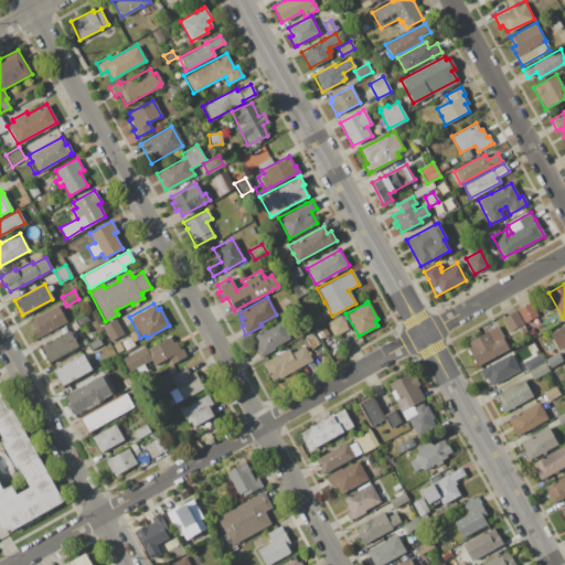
[(531,304),(537,316),(524,322),(518,311),(531,304)]
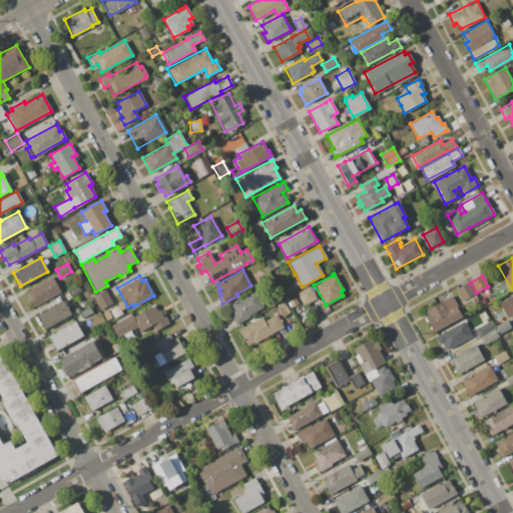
[(34,306),(33,307),(28,299),(30,298),(26,291),(51,277),(60,292),(34,306)]
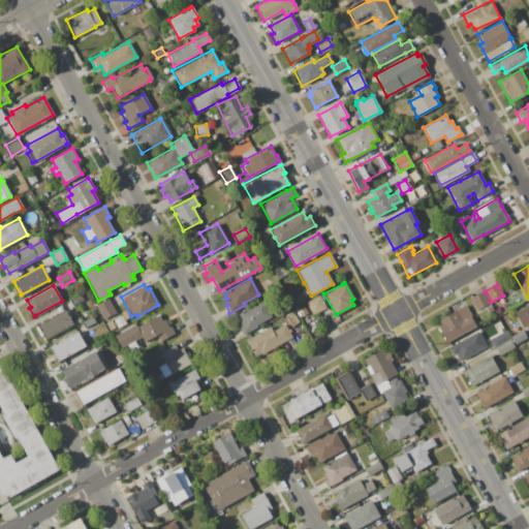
[(483,291),(489,303),(476,310),(470,299),(483,291)]
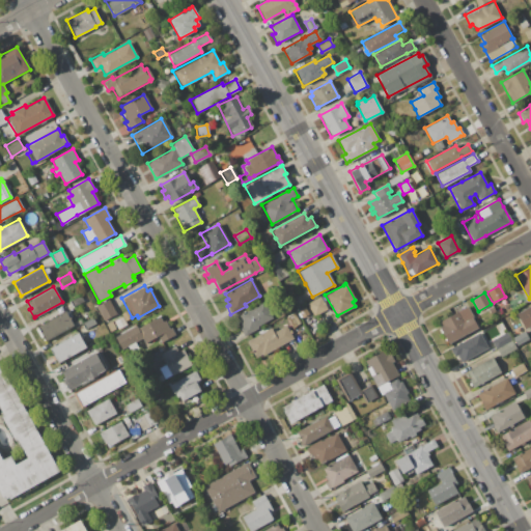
[(79,296),(82,301),(73,307),(70,301),(79,296)]
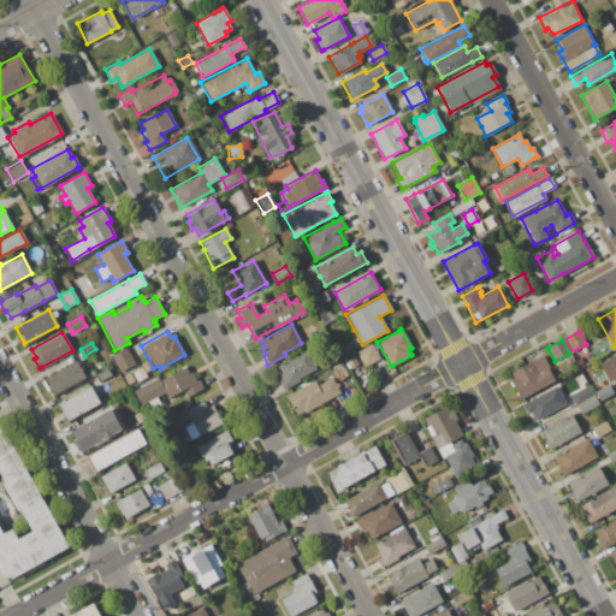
[(371,344),(379,359),(362,368),(355,353),(371,344)]
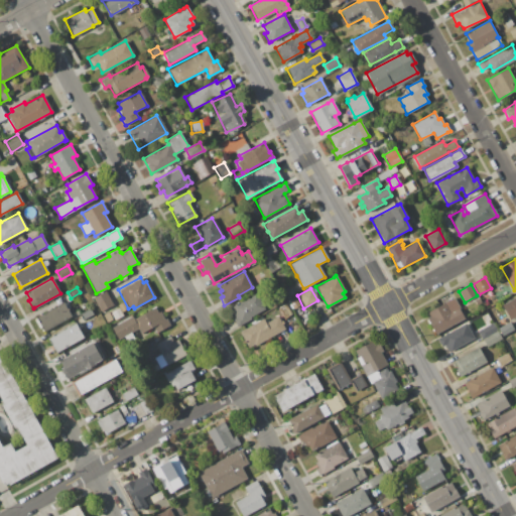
[(105,291),(113,305),(100,311),(92,298),(105,291)]
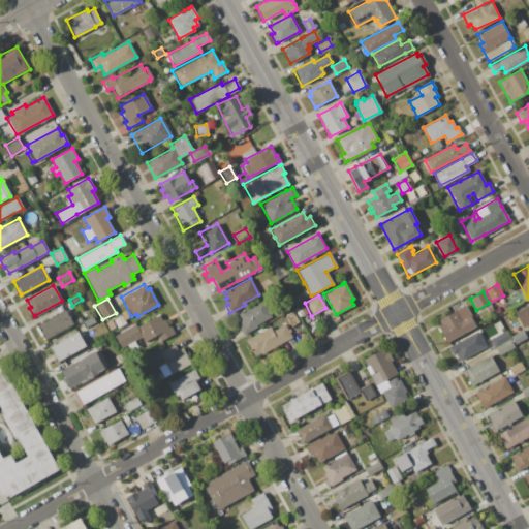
[(242,325),(236,315),(262,301),(271,316),(256,324),(257,327),(243,335),(239,328),(242,325)]
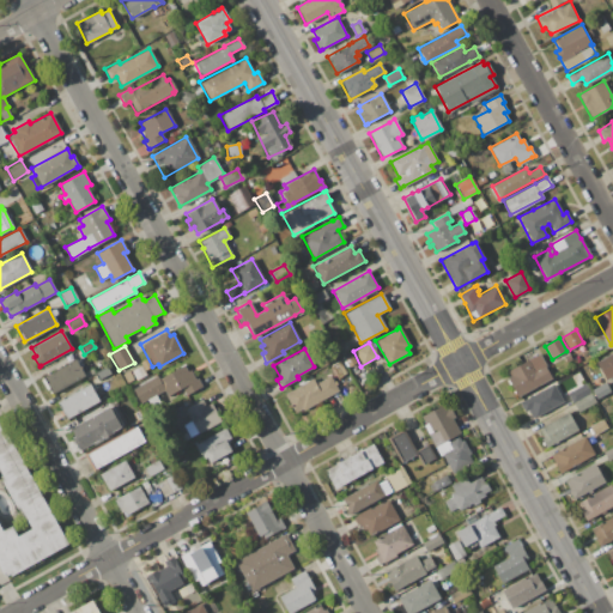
[(539,353),(552,377),(520,395),(517,396),(507,377),(510,376),(507,371),(539,353)]
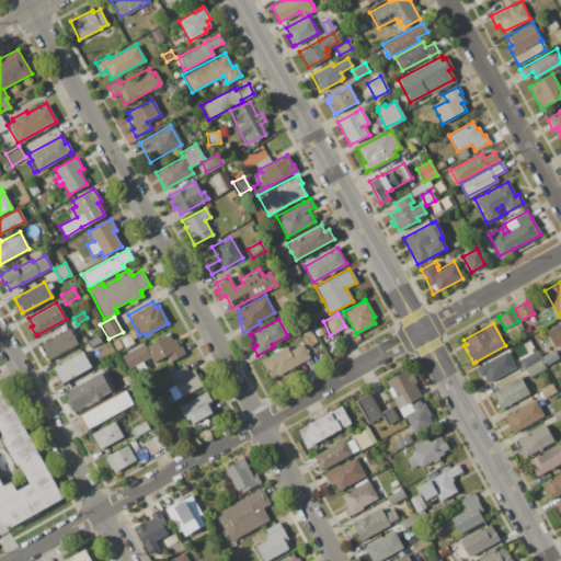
[(560,323),(560,344),(553,348),(546,333),(560,323)]
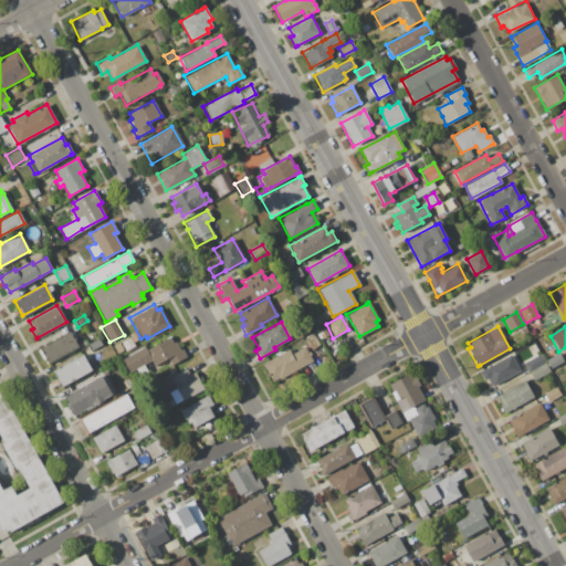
[(69,331),(77,347),(48,363),(39,347),(69,331)]
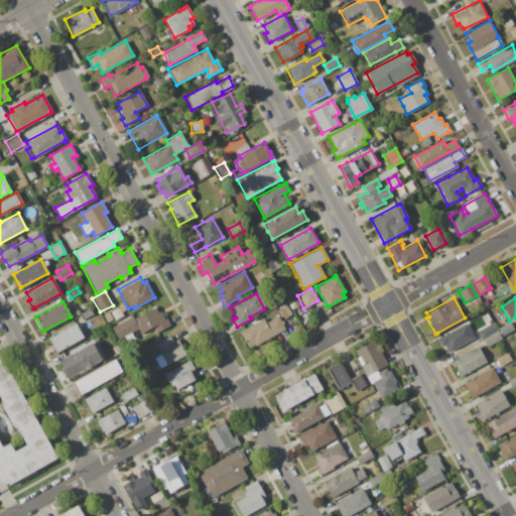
[(152,327),(141,333),(138,329),(118,340),(111,327),(132,315),(133,318),(154,307),(157,312),(160,311),(164,319),(166,318),(169,325),(167,326),(155,333),(152,327)]
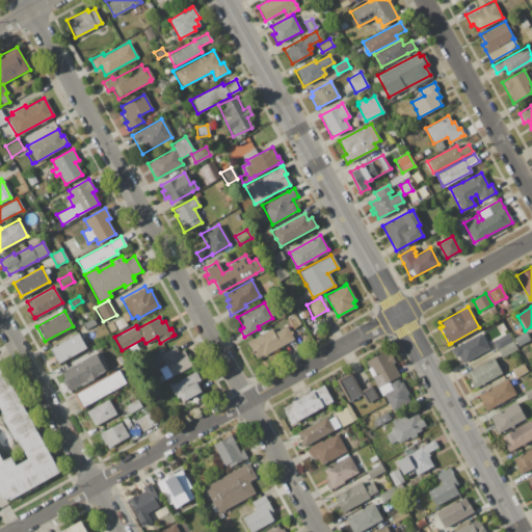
[(91,318),(96,324),(84,330),(81,324),(91,318)]
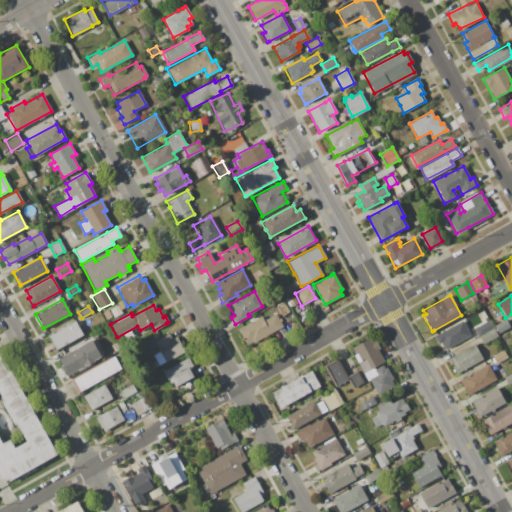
[(263,321),(275,314),(282,326),(252,343),(251,342),(246,345),(237,329),(260,316),(263,321)]
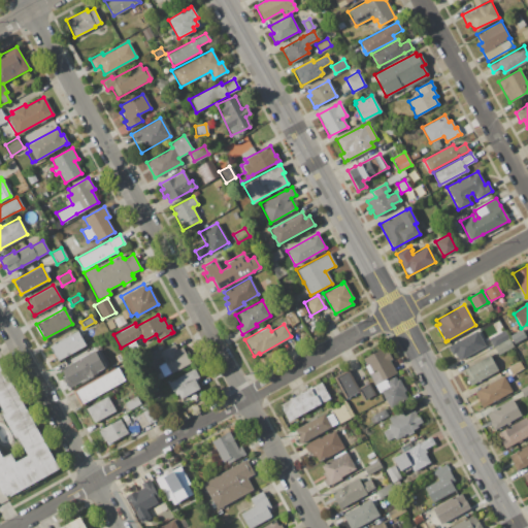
[(521,329),(526,337),(514,344),(508,335),(521,329)]
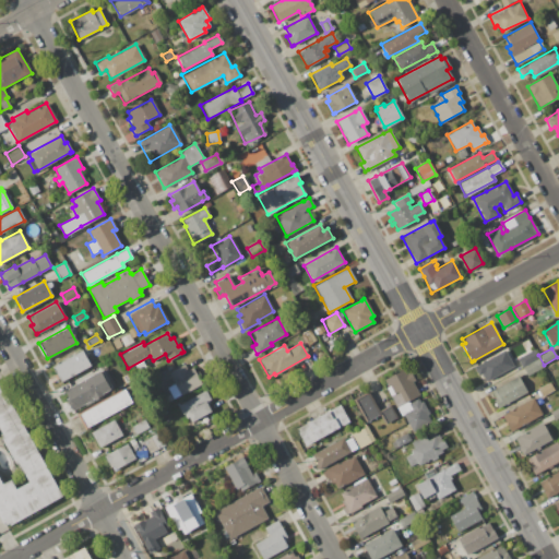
[(81,349),(91,366),(60,382),(51,366),(81,349)]
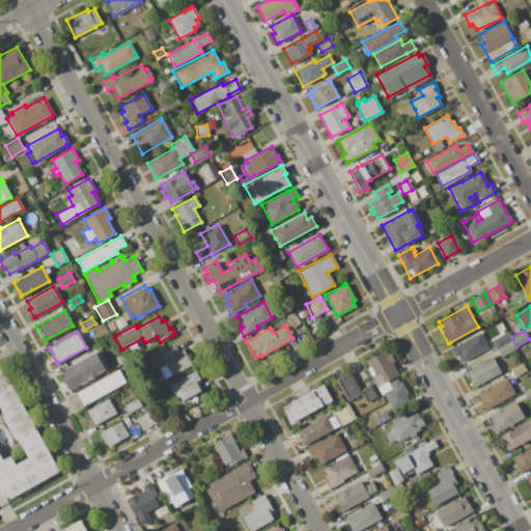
[(478,332),(486,346),(460,361),(456,355),(454,356),(450,348),(452,347),(478,332)]
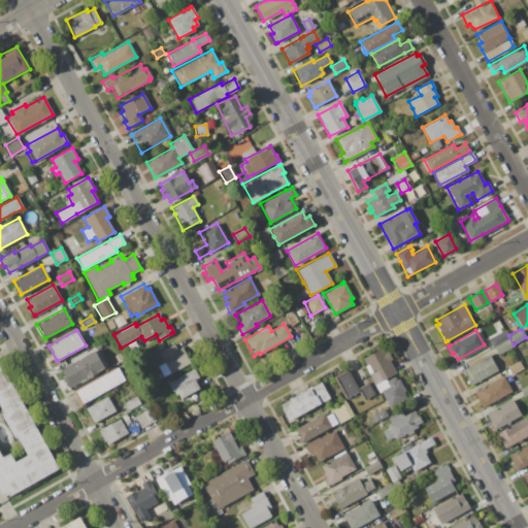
[(504,330),(507,337),(492,347),(488,339),(504,330)]
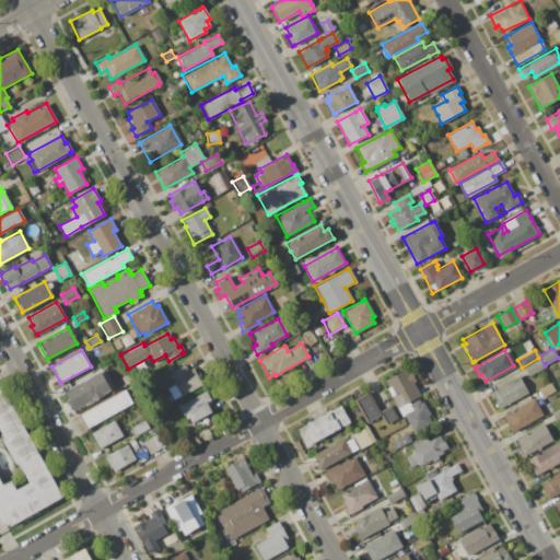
[(539,360),(544,366),(527,375),(523,369),(539,360)]
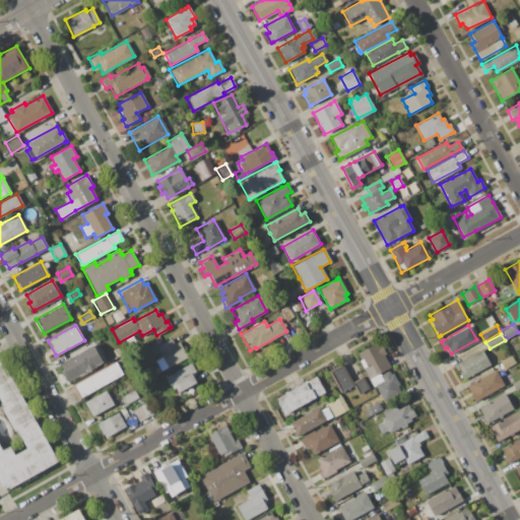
[(156,360),(161,358),(158,352),(159,351),(156,346),(173,337),(176,343),(179,341),(187,356),(168,368),(163,370),(156,360)]
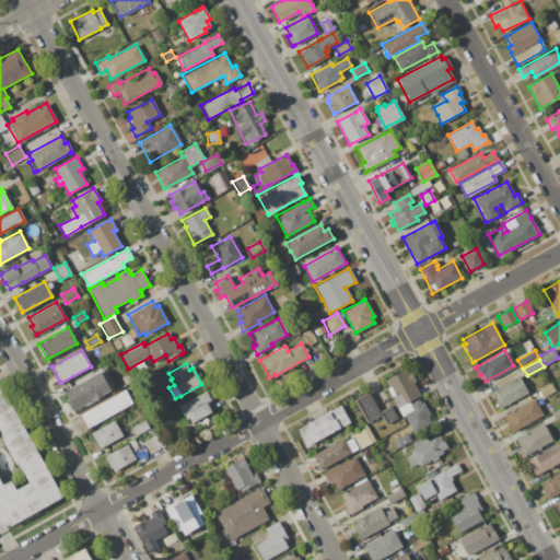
[(411,375),(415,382),(412,382),(420,396),(398,407),(384,380),(406,369),(410,376),(411,375)]
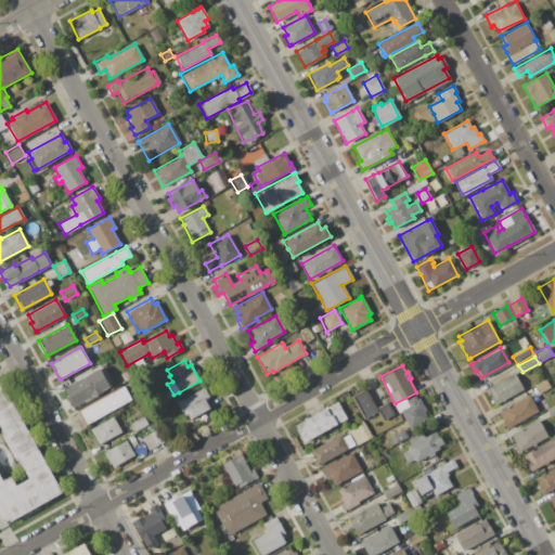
[(99,368),(110,386),(74,407),(72,408),(65,396),(67,395),(63,388),(99,368)]
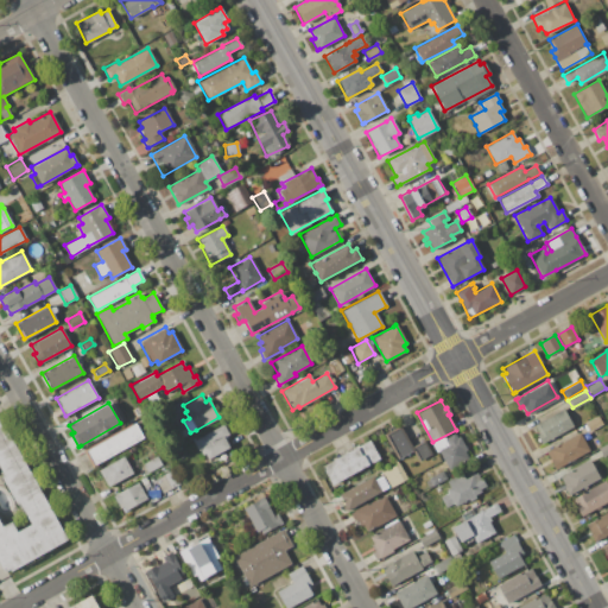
[(563,410),(572,428),(543,443),(540,444),(536,435),(538,434),(533,425),(563,410)]
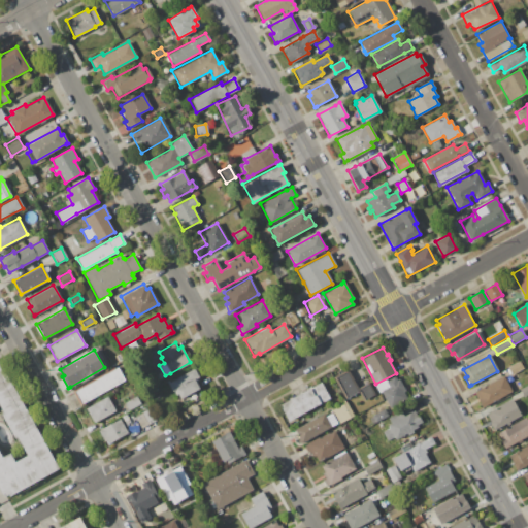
[(0,491),(0,362),(56,466),(2,495),(0,491)]
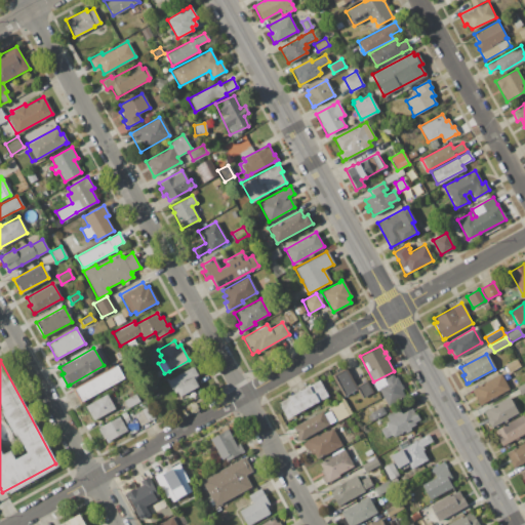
[(116,365),(123,378),(80,403),(73,391),(116,365)]
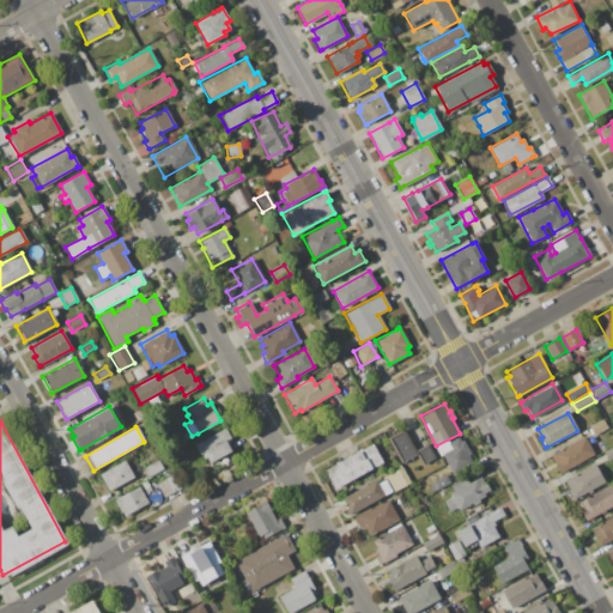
[(206,457),(204,459),(201,454),(199,455),(194,444),(225,428),(230,438),(225,441),(229,447),(231,451),(208,463),(206,457)]
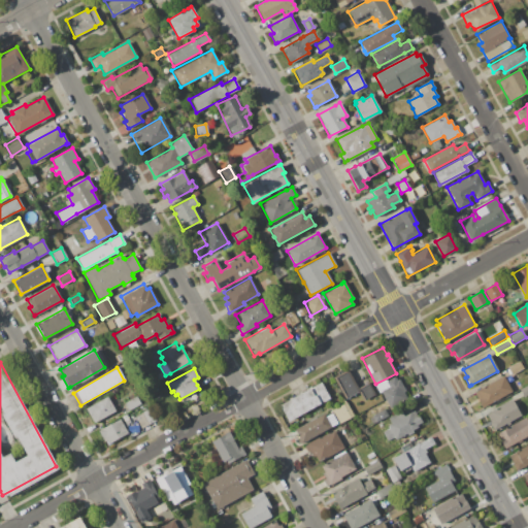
[(357,387),(367,382),(374,395),(364,400),(359,391),(343,399),(332,376),(348,368),(357,387)]
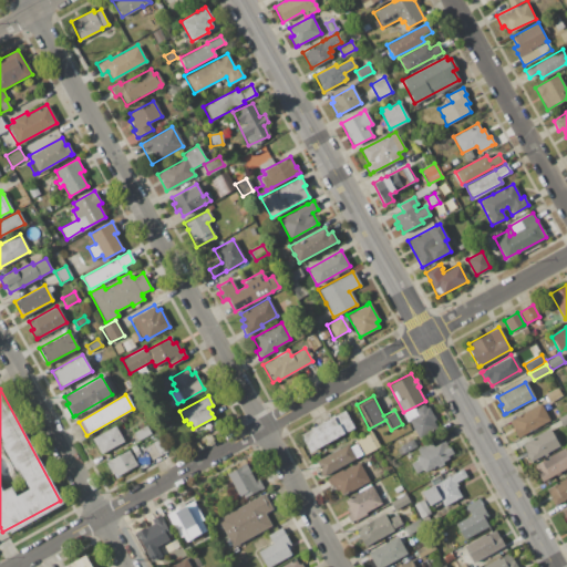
[(540,403),(549,421),(517,437),(508,420),(540,403)]
